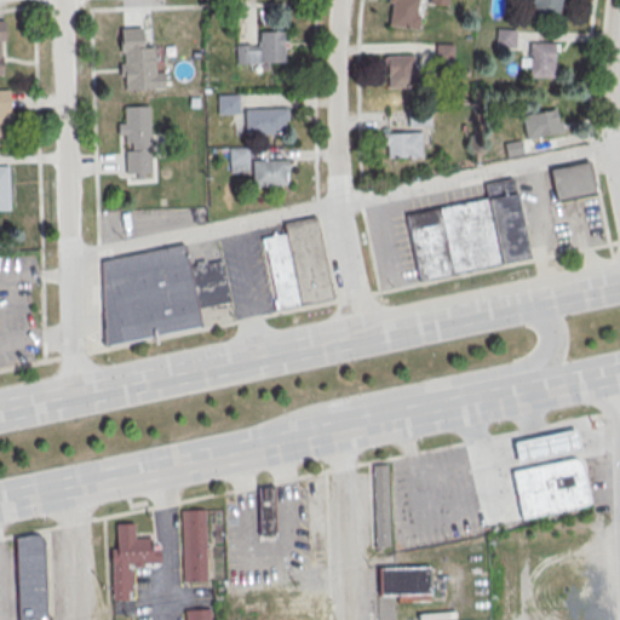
[(419,0),(389,0),(389,27),(419,27),(419,0)]
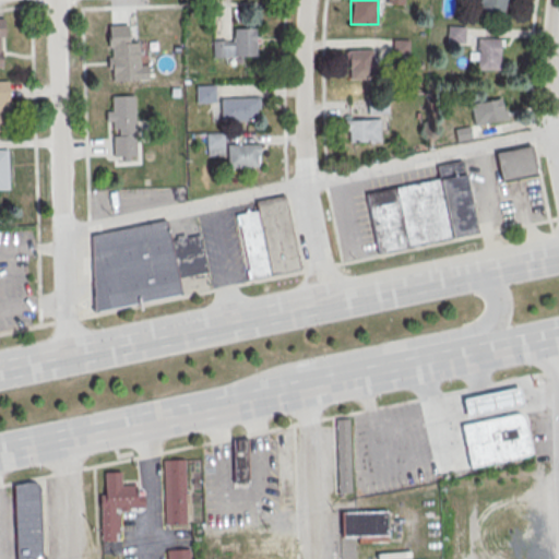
[(506,12),(504,0),(476,0),(477,12),(506,12)]
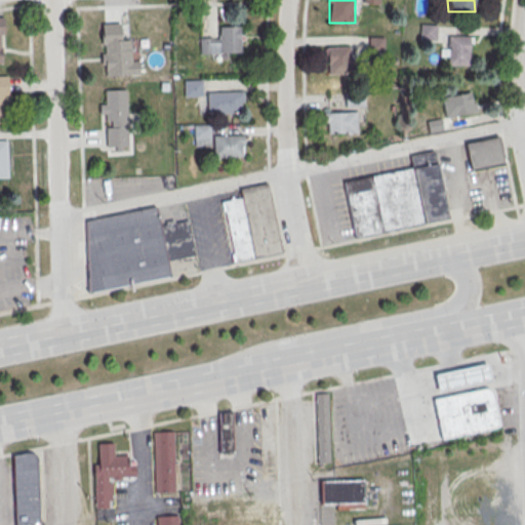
[(129,13),(105,13),(105,53),(129,53),(129,13)]
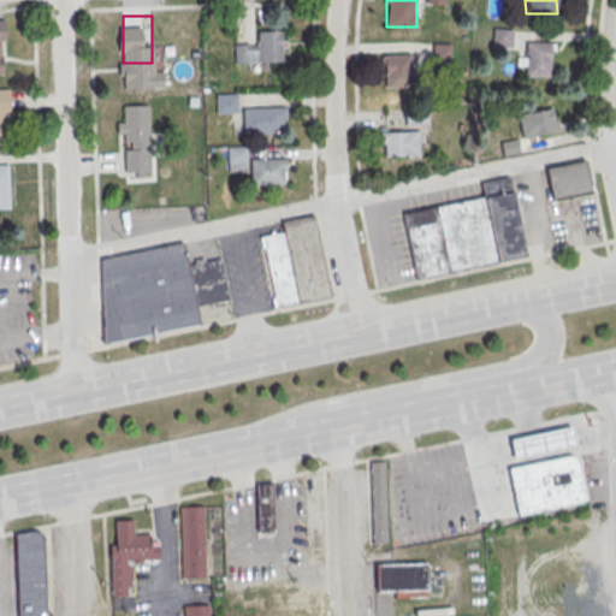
[(282,30),(258,30),(258,42),(235,42),(235,61),(282,61),(282,30)]
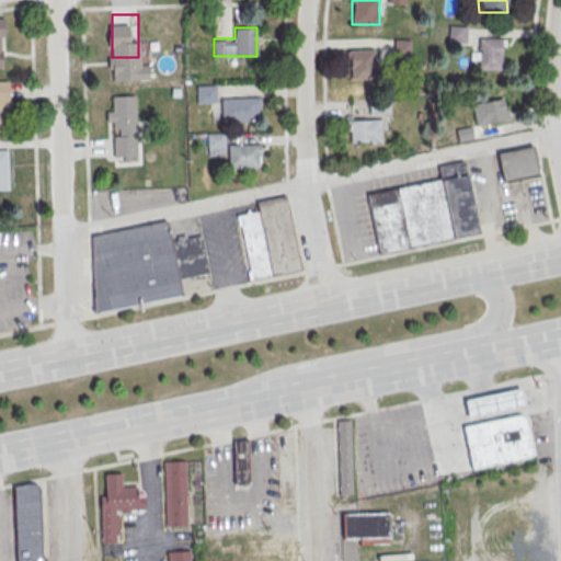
[(479,68),(503,68),(503,37),(479,37),(479,68)]
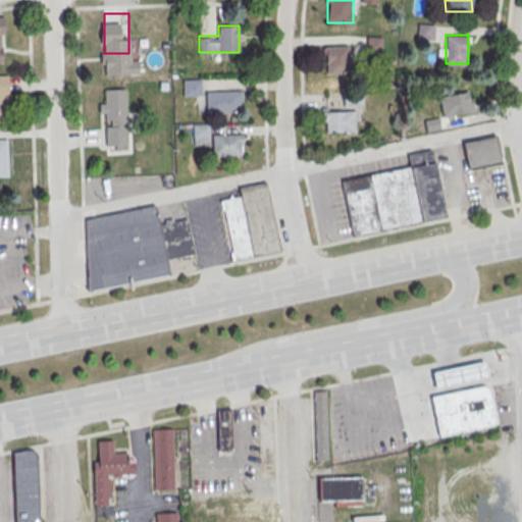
[(381,38),(369,37),(368,48),(380,49),(381,38)]
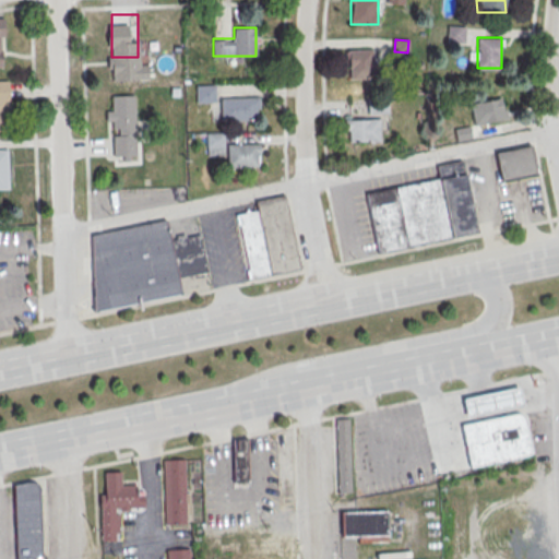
[(375,48),(348,48),(348,71),(375,71),(375,48)]
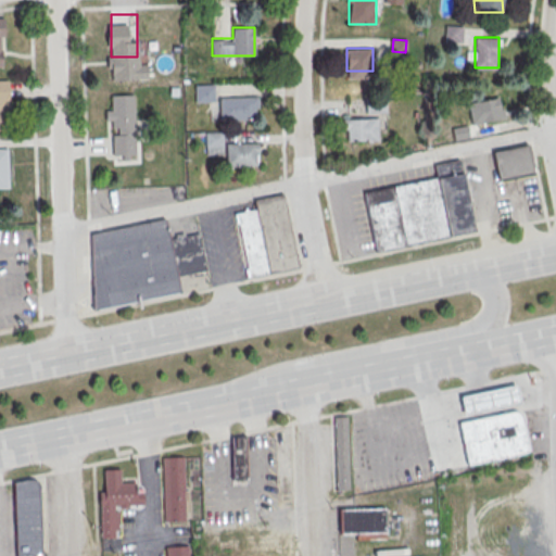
[(196,100),(213,100),(213,85),(196,85),(196,100)]
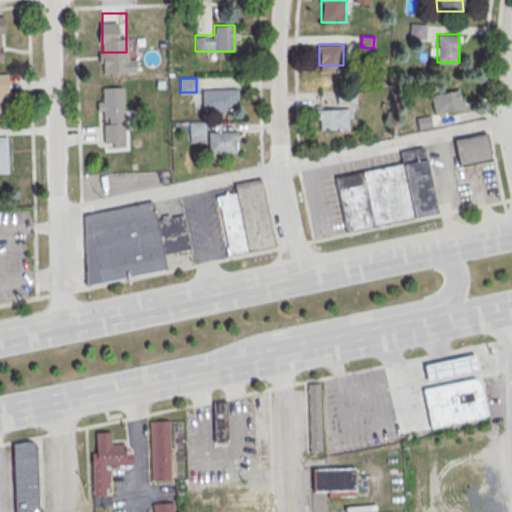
[(124,87),(103,87),(103,101),(98,101),(98,114),(104,114),(104,146),(125,145),(124,87)]
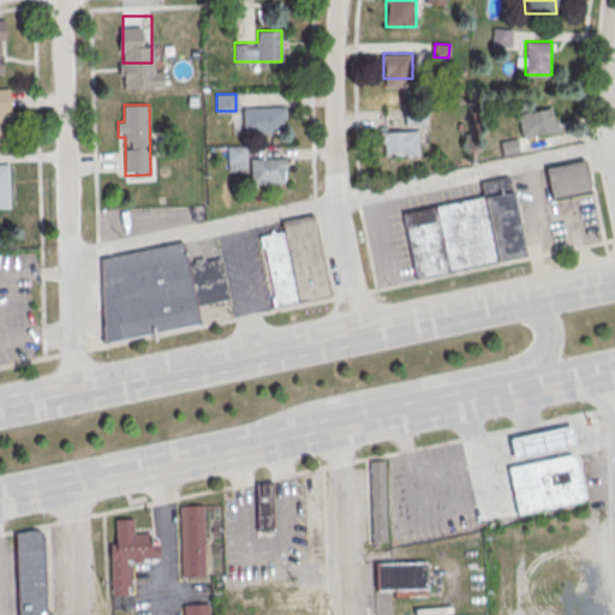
[(285,106),(243,106),(243,131),(285,131),(285,106)]
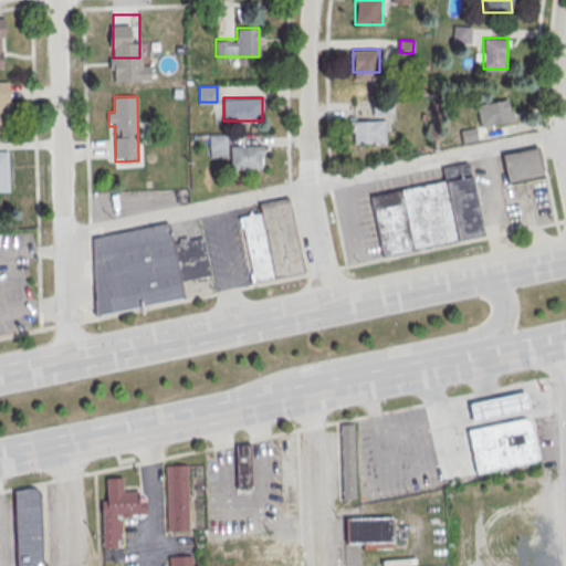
[(475,104),(480,126),(513,119),(509,97),(475,104)]
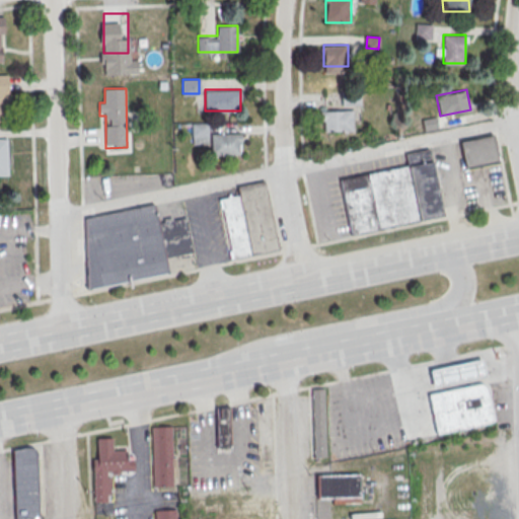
[(352,109),(322,109),(322,131),(352,131),(352,109)]
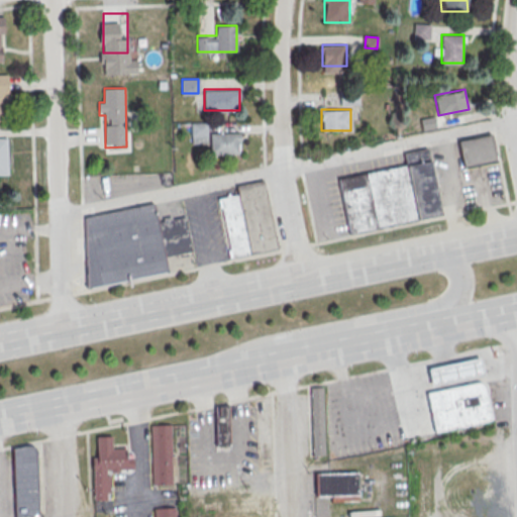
[(209,153),(240,153),(239,132),(208,132),(207,121),(191,122),(191,142),(209,142),(209,153)]
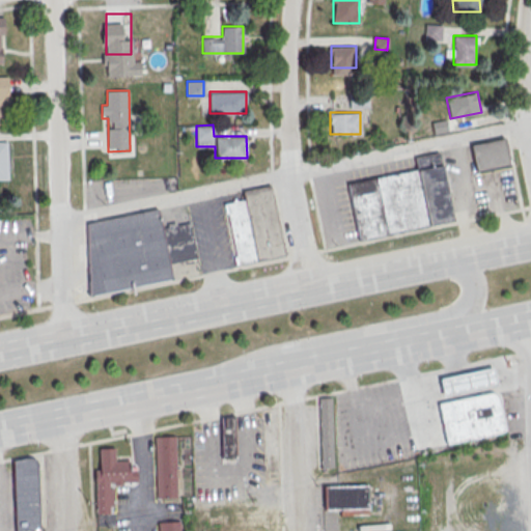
[(471,144),(504,138),(510,166),(477,173),(471,144)]
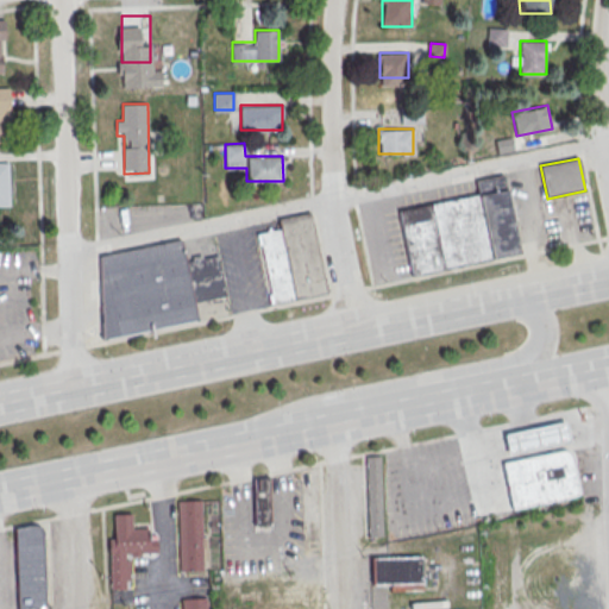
[(400,211),(478,195),(476,181),(503,175),(519,252),(413,274),(400,211)]
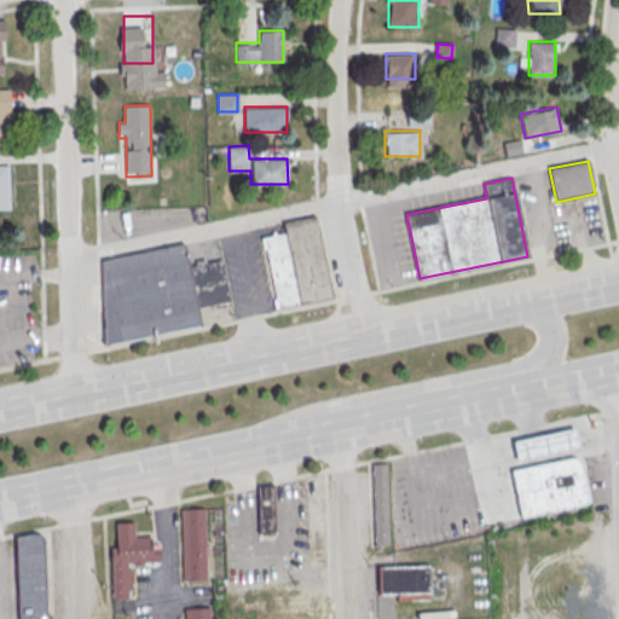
[(262,237),(278,308),(331,298),(314,217),(282,223),(284,232),(262,237)]
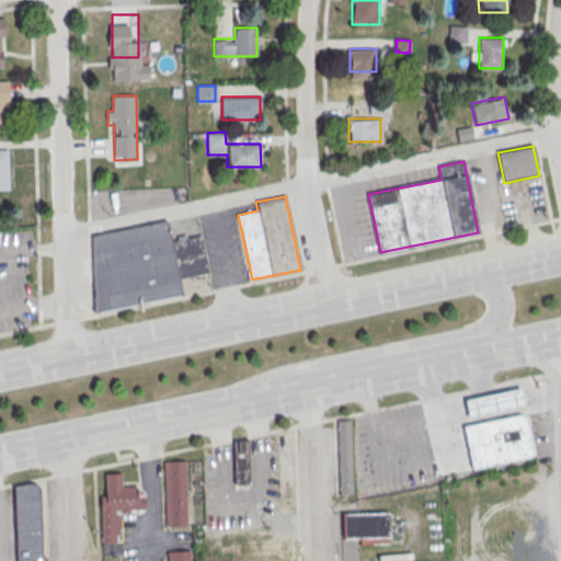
[(202,233),(170,238),(168,221),(87,233),(99,310),(182,297),(179,278),(208,274),(202,233)]
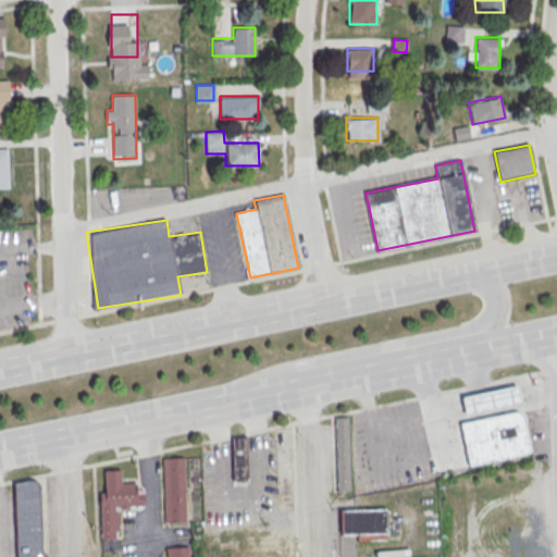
[(521,404),(517,385),(460,397),(465,417),(521,404)]
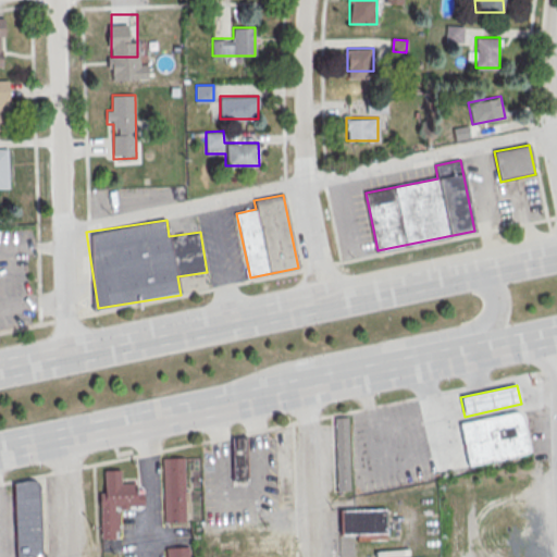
[(522,417),(530,453),(468,466),(459,423),(514,411),(516,411),(518,412),(519,413),(521,415),(522,417)]
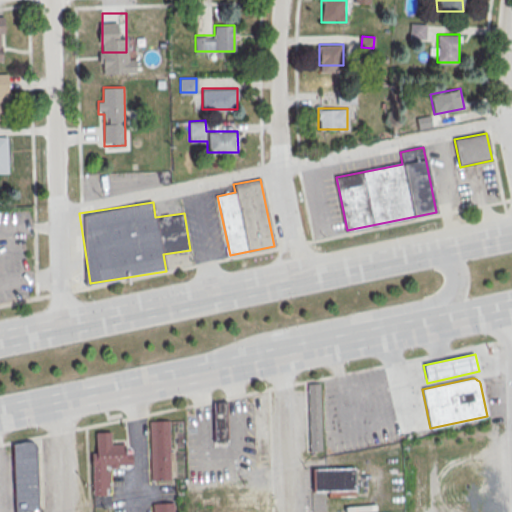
[(307,384),(319,384),(321,450),(309,451),(307,384)]
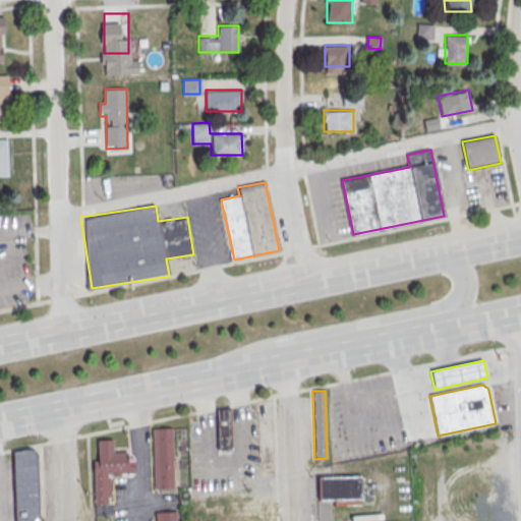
[(218,449),(232,449),(232,407),(218,407),(218,449)]
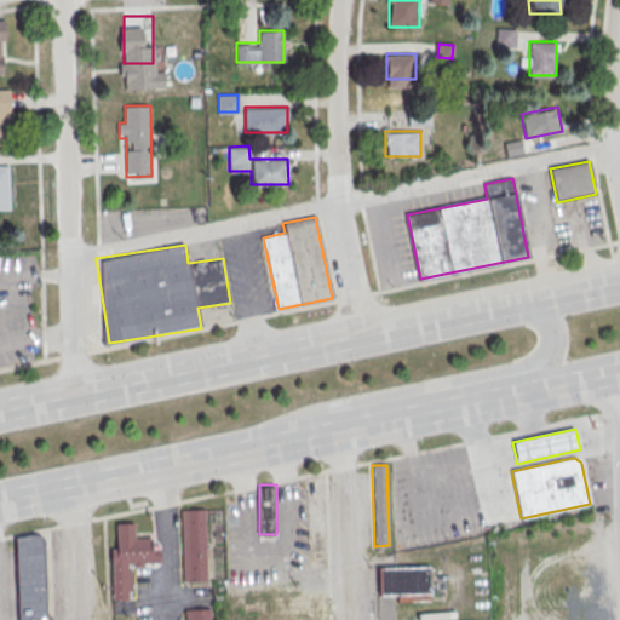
[(181,510),(204,509),(206,581),(183,583),(181,510)]
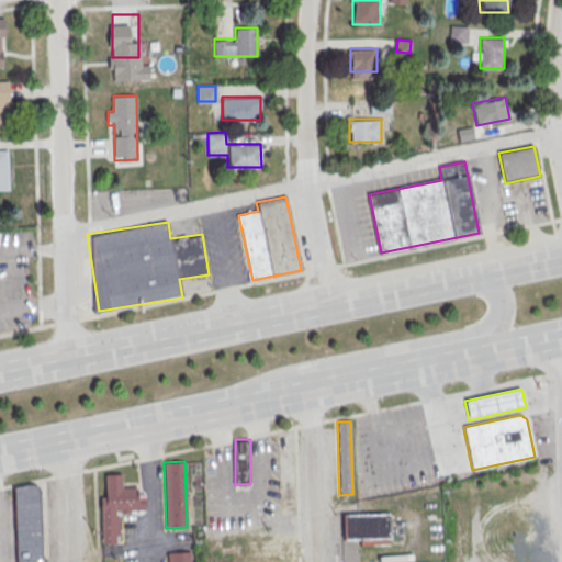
[(103,474),(121,473),(122,487),(137,487),(137,497),(144,497),(144,510),(130,510),(130,514),(120,514),(120,512),(115,512),(115,517),(119,517),(120,536),(115,536),(116,543),(101,544),(100,497),(104,497),(103,474)]
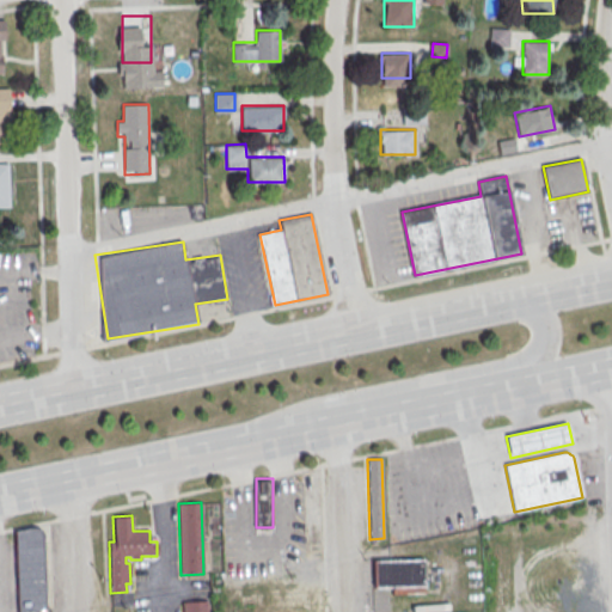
[(16,532),(17,611),(31,611),(46,610),(44,537),(42,532),(38,528),(34,527),(16,532)]
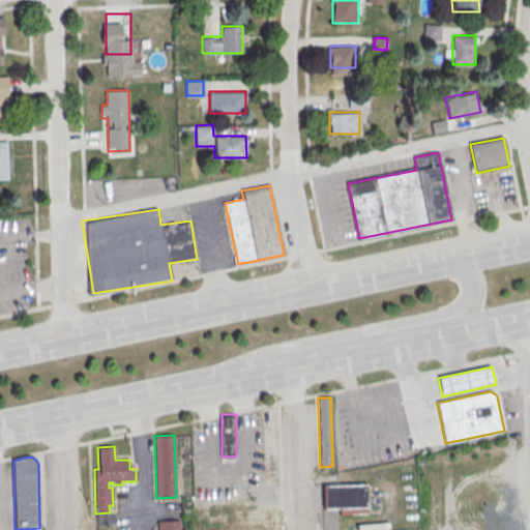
[(323,486),(366,484),(367,506),(324,508),(323,486)]
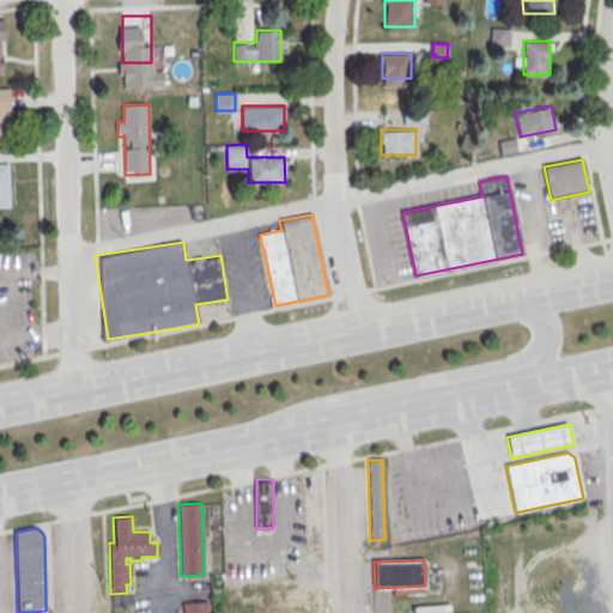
[(183,612),(183,604),(207,602),(207,612),(183,612)]
